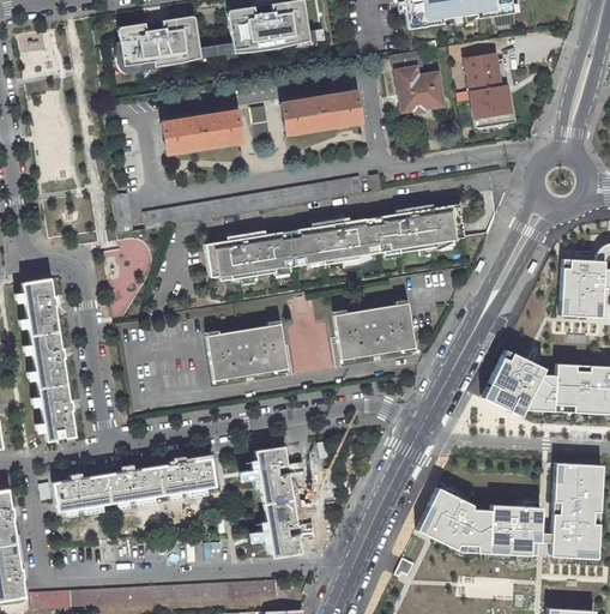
[(233,42),(216,46),(217,55),(264,50),(283,47),(309,41),(326,40),(325,29),(309,30),(305,0),(300,0),(272,4),(272,11),(265,12),(257,13),(255,6),(228,10),(227,12),(233,42)]
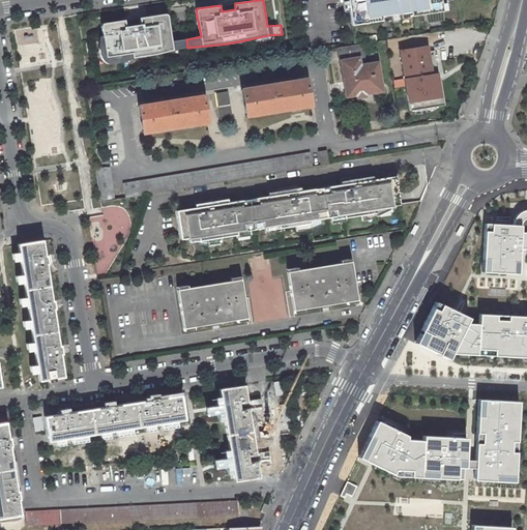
[(445,11),(443,0),(351,0),(355,26),(386,21),(385,17),(414,12),(414,16),(445,11)]
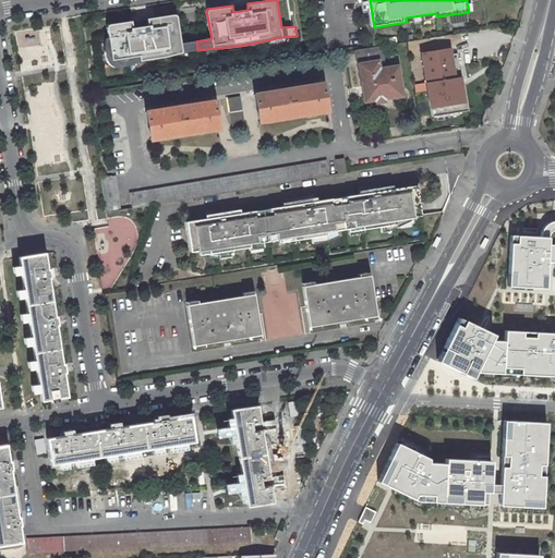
[(197,50),(196,41),(180,43),(177,16),(176,13),(148,17),(149,24),(141,25),(133,26),(133,21),(108,24),(107,26),(108,37),(106,37),(105,39),(105,47),(105,55),(107,61),(111,65),(118,68),(125,67),(141,61),(159,58),(182,52),(197,50)]
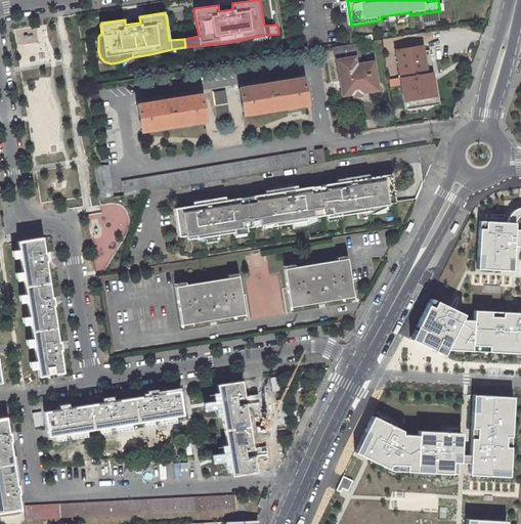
[(361,57),(359,43),(338,47),(343,81),(353,79),(355,94),(356,96),(363,95),(363,93),(362,90),(380,87),(377,62),(358,64),(358,61),(361,60),(360,57),(361,57)]
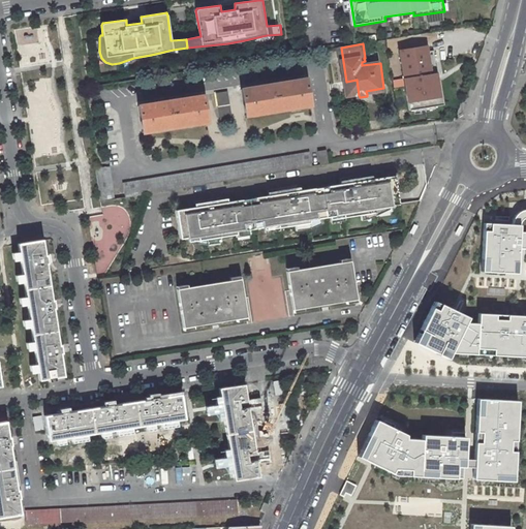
[(437,50),(403,56),(412,111),(446,104),(442,81),(440,82),(439,74),(441,74),(437,50)]
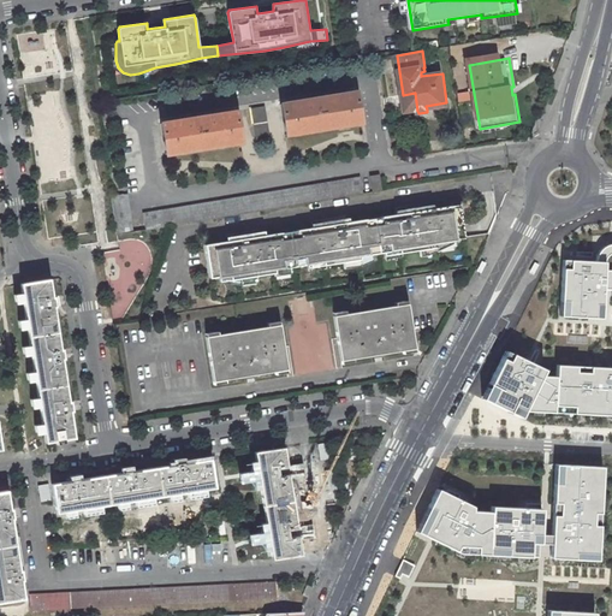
[(289,135),(364,123),(358,92),(342,94),(336,94),(336,95),(307,100),(307,99),(301,100),(301,101),(284,104),(289,135)]
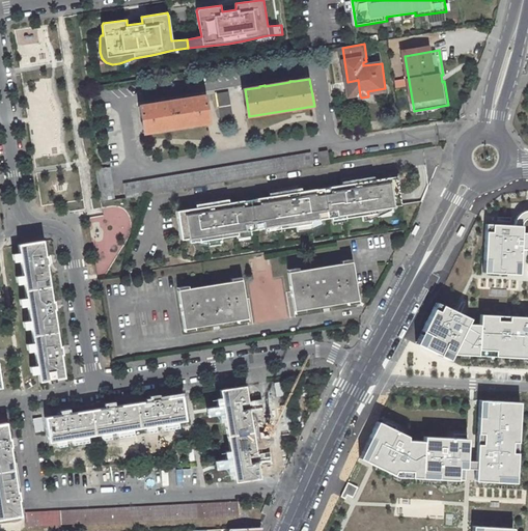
[(358,80),(348,82),(350,96),(360,95),(358,80)]
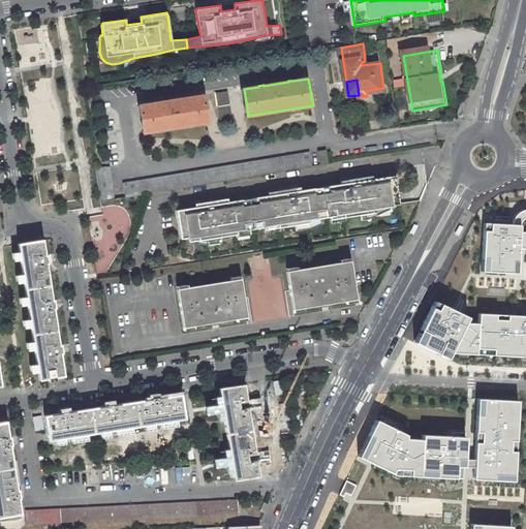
[(219,93),(223,120),(235,118),(230,91),(219,93)]
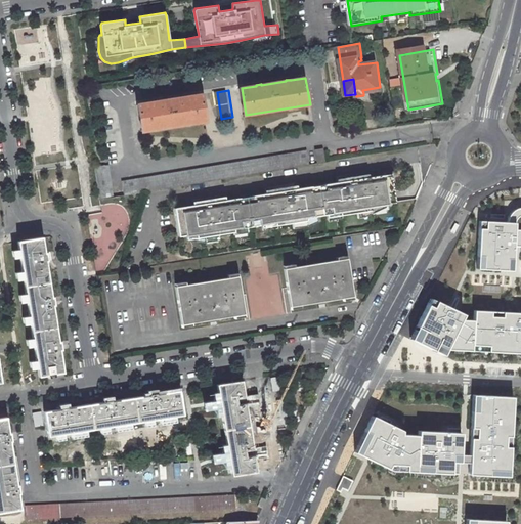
[(144,131),(208,121),(204,94),(188,96),(183,96),(183,97),(160,101),(160,100),(155,101),(155,102),(139,104),(144,131)]
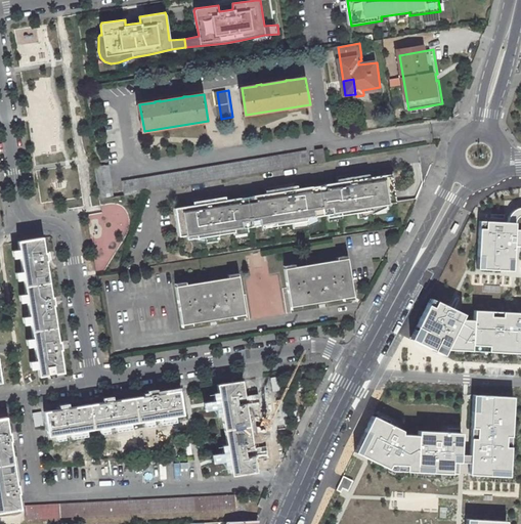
[(326,148),(318,150),(320,164),(328,163),(326,148)]
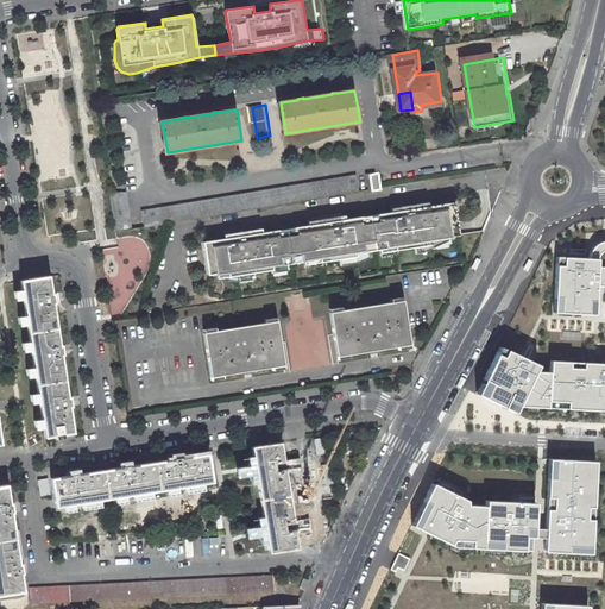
[(147,227),(172,224),(361,192),(359,175),(145,211),(147,227)]
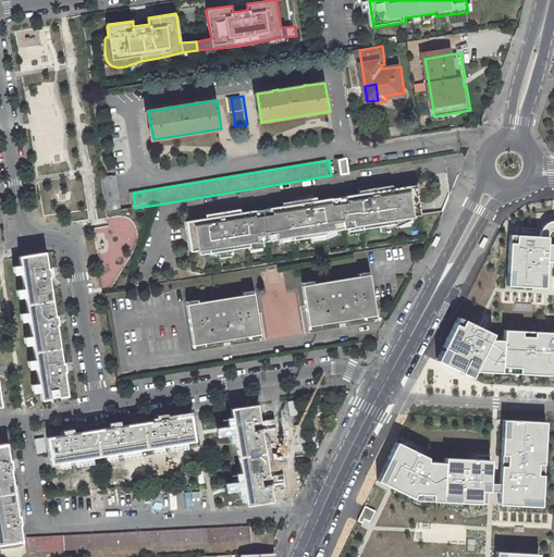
[(422,215),(418,185),(395,189),(370,193),(348,196),(348,197),(334,199),(334,198),(319,201),(294,205),(272,208),(272,209),(258,211),(243,213),(218,217),(188,222),(193,251),(211,249),(212,254),(253,247),(251,243),(295,235),(296,240),(329,235),(328,231),(364,224),(365,230),(397,224),(396,220),(422,215)]
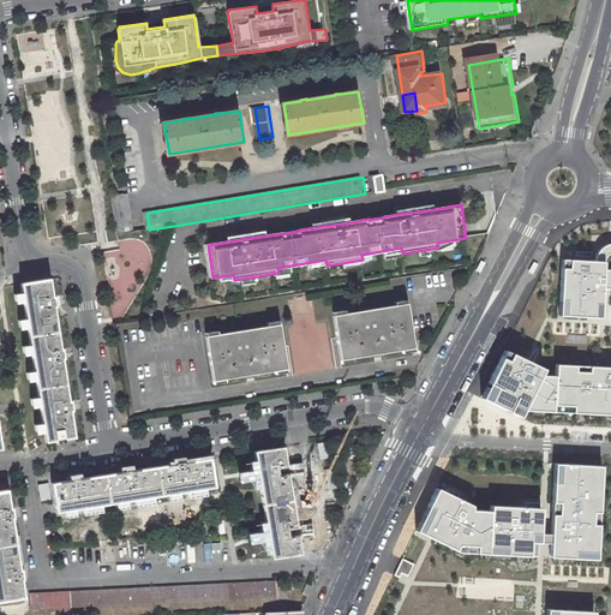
[(610,244),(603,249),(599,255),(598,261),(606,261),(606,278),(610,278),(610,244)]
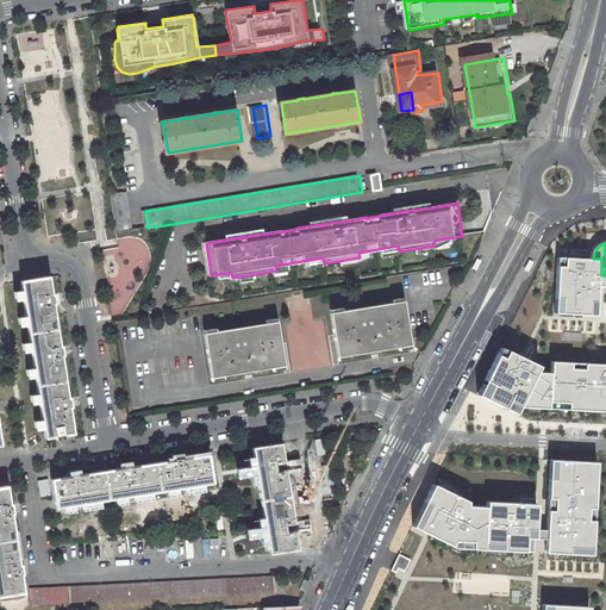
[(601,275),(601,259),(593,259),(561,256),(557,313),(599,315),(601,275)]
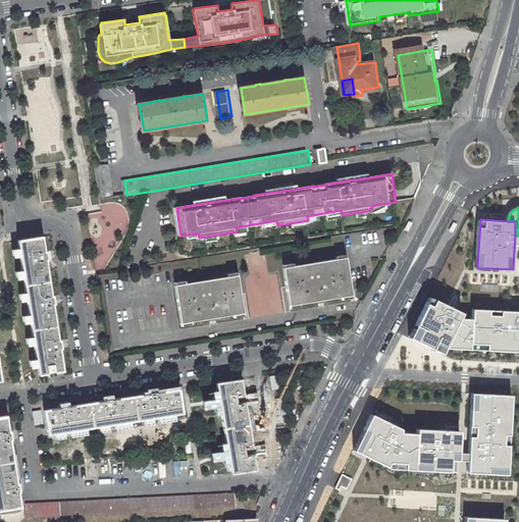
[(20,241),(42,375),(50,373),(66,370),(62,349),(63,348),(62,341),(61,341),(55,304),(57,304),(55,296),(54,296),(48,260),(50,260),(48,252),(47,252),(45,237),(20,241)]
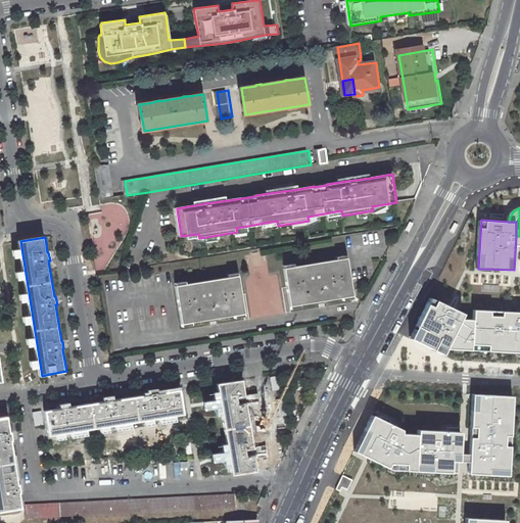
[(356,295),(349,257),(286,268),(292,306),(356,295)]
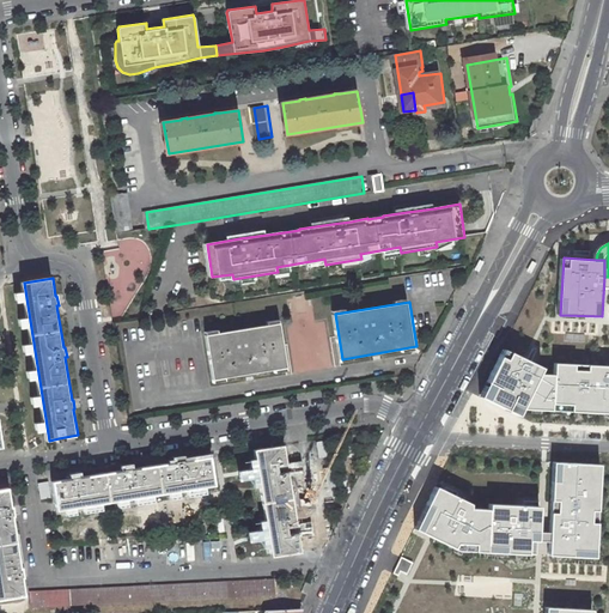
[(215,380),(290,368),(282,323),(208,335),(215,380)]
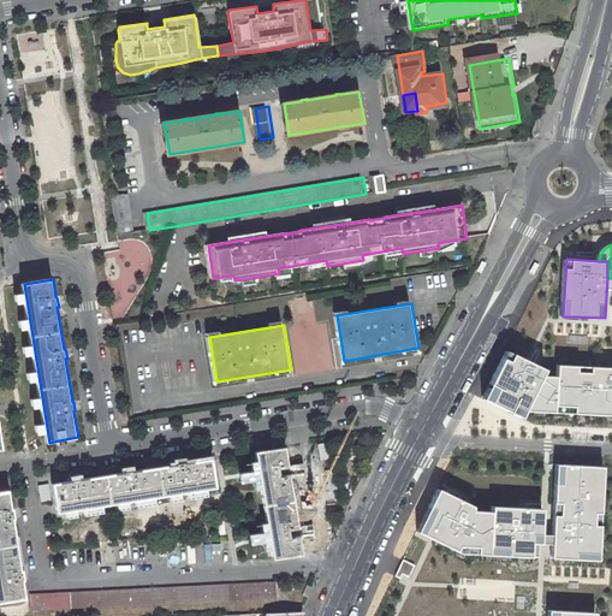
[(528,412),(611,415),(611,367),(562,366),(560,377),(546,375),(548,369),(509,351),(486,398),(524,419),(528,412)]
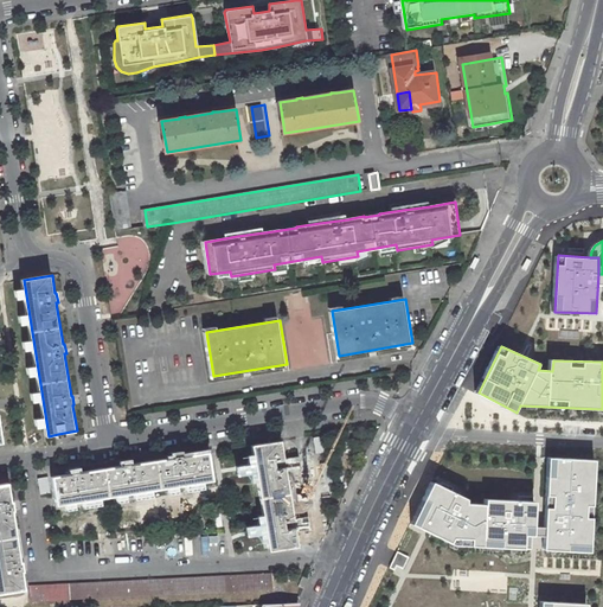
[(255,446),(271,550),(300,545),(297,529),(299,528),(297,518),(296,519),(288,468),(289,467),(287,458),(286,459),(283,441),(255,446)]
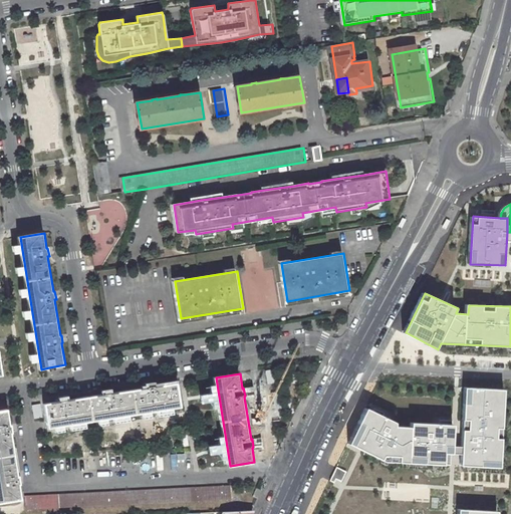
[(50,428),(182,407),(179,382),(157,387),(157,386),(149,387),(149,388),(112,394),(112,392),(104,394),(104,395),(69,401),(69,399),(61,401),(61,402),(46,404),(50,428)]
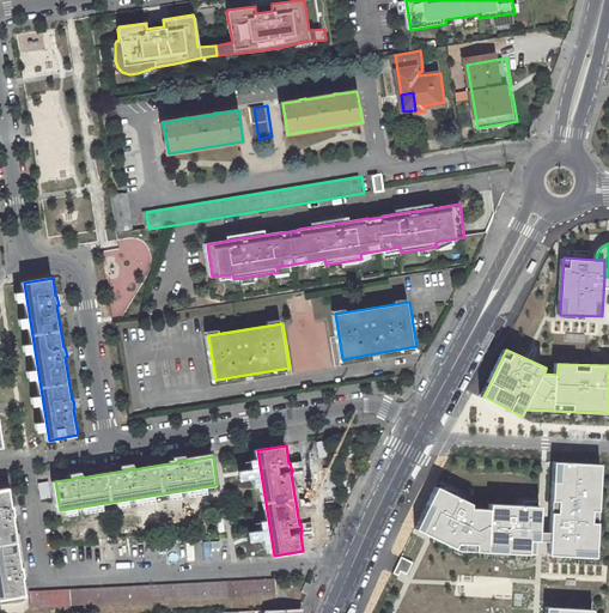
[(598,557),(603,465),(558,462),(553,554),(598,557)]
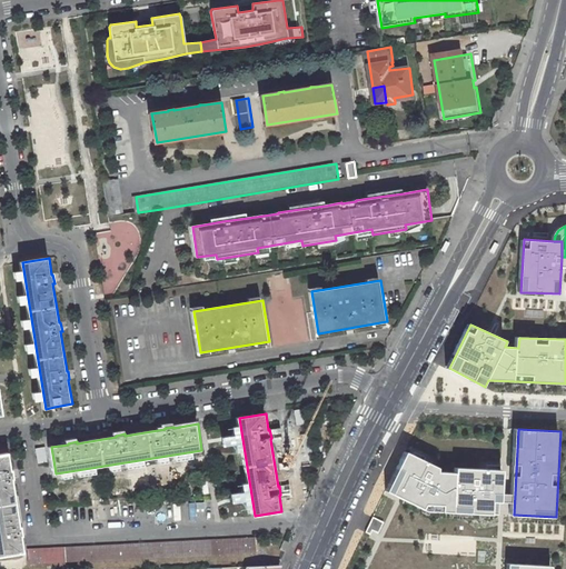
[(430,511),(503,515),(505,471),(440,467),(408,452),(389,491),(430,511)]
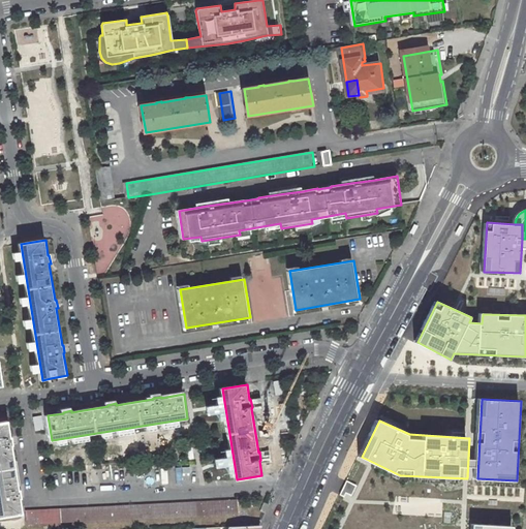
[(0,517),(24,514),(22,498),(23,498),(21,490),(20,490),(13,445),(14,445),(12,437),(11,437),(9,422),(0,423),(0,517)]
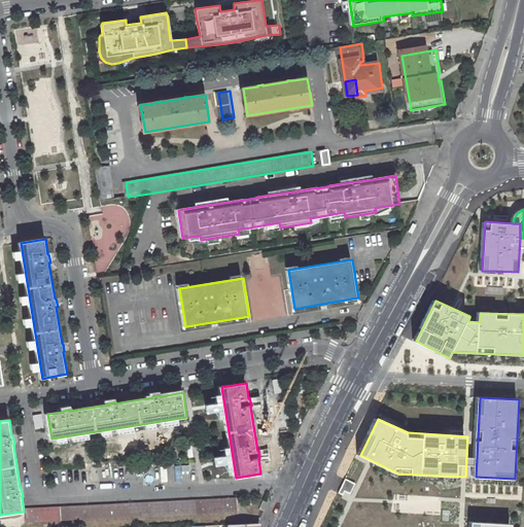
[(357,484),(348,479),(341,493),(345,495),(347,491),(353,493),(357,484)]
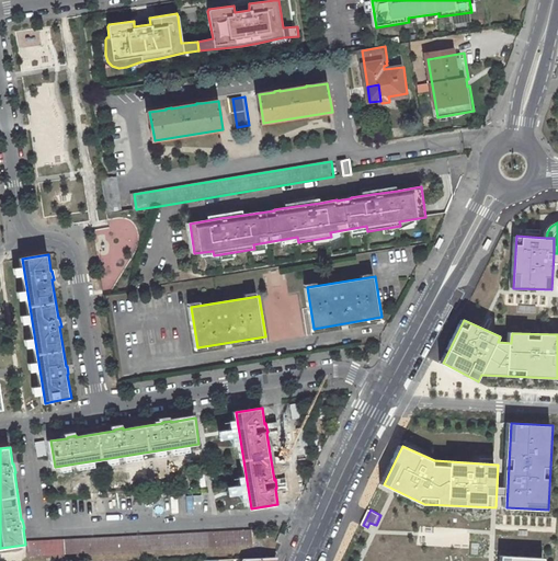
[(30,541),(31,556),(255,545),(254,529),(30,541)]
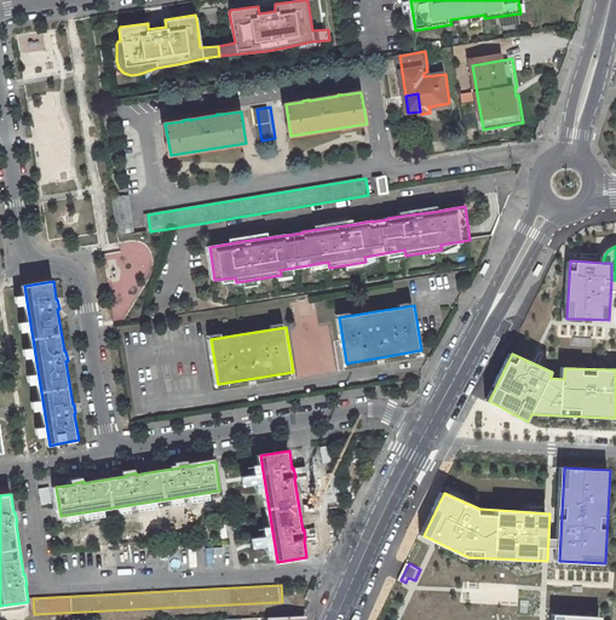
[(297,606),(297,616),(308,615),(308,604),(297,606)]
